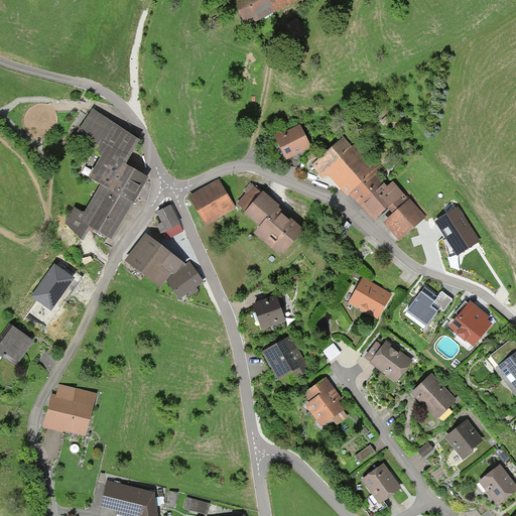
[(234,0),(248,29),(254,26),(253,23),(299,0),(234,0)]
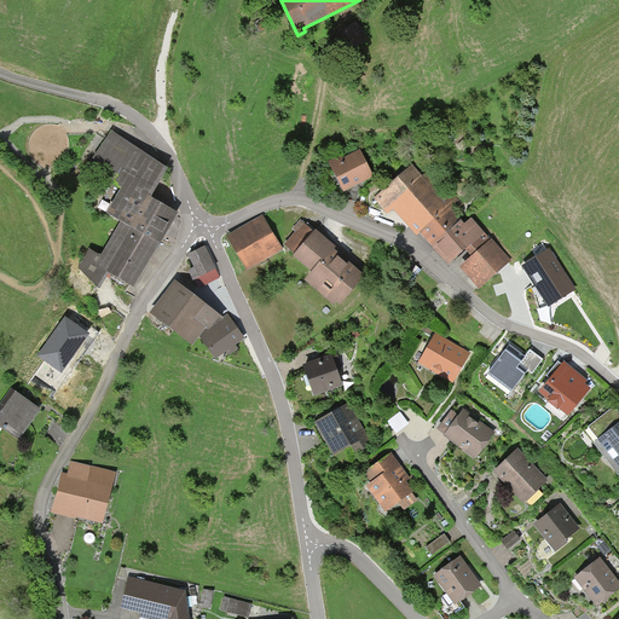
[(352,27),(343,32),(348,40),(343,44),(347,51),(366,40),(357,24),(352,27)]
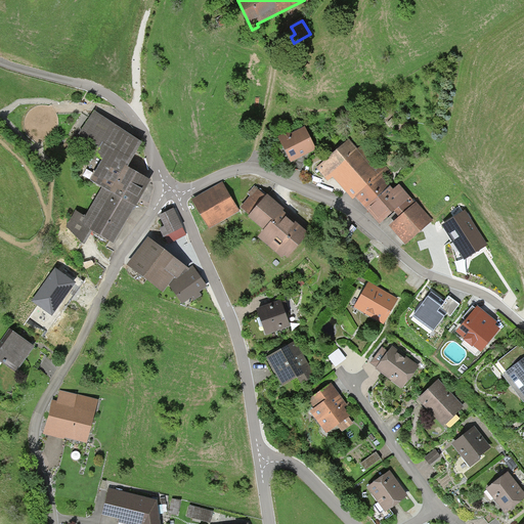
[(102,188),(136,207),(150,181),(127,169),(142,142),(94,112),(79,136),(100,148),(95,157),(102,161),(90,181),(102,188)]
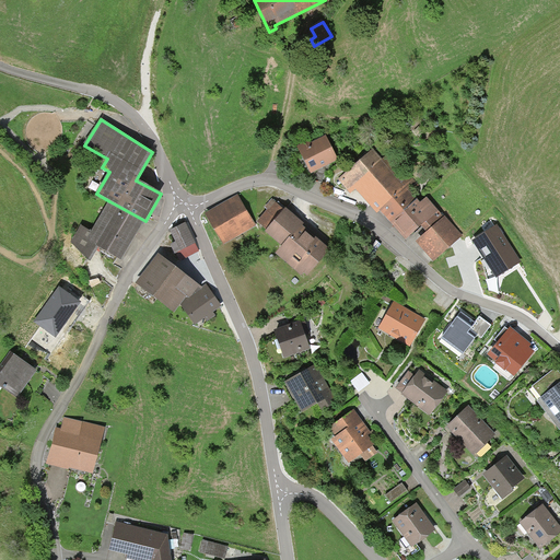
[(307,141),(298,147),(312,173),(330,163),(338,159),(326,136),(308,144),(307,141)]
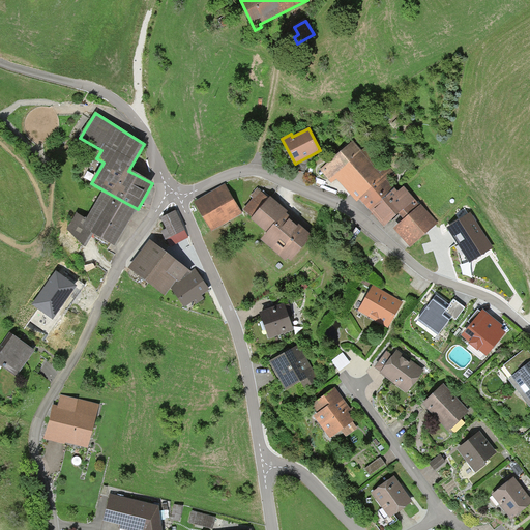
[(384,168),(365,147),(361,150),(353,141),(320,169),(332,183),(336,179),(356,201),(359,198),(384,227),(399,214),(415,200),(404,187),(399,193),(389,183),(398,176),(387,165),(384,168)]
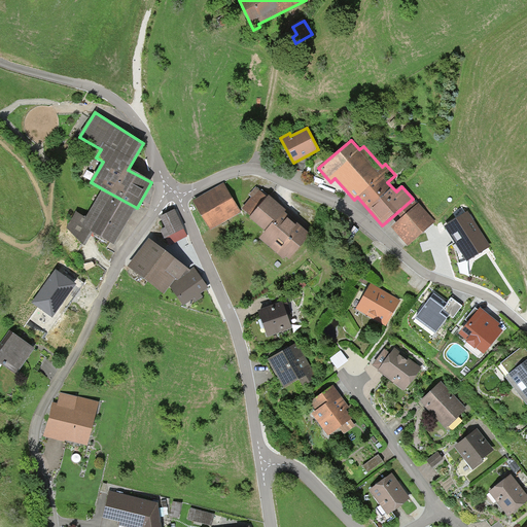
[(223,184),(194,202),(210,230),(240,212),(223,184)]
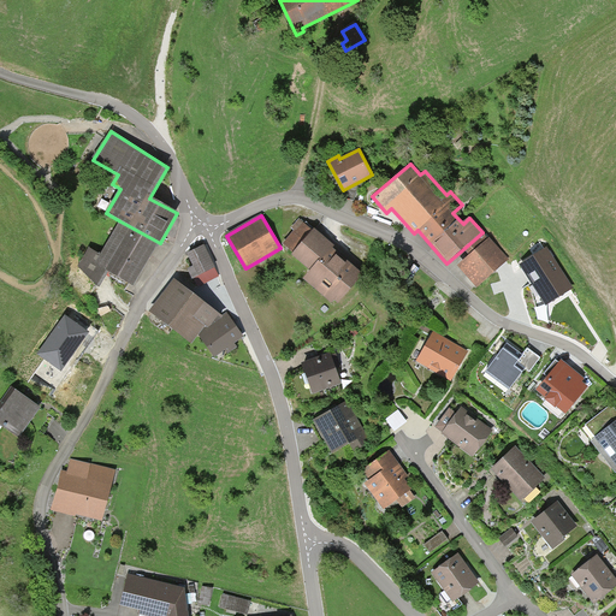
[(294,253),(315,230),(300,217),(290,227),(294,231),(283,244),(294,253)]
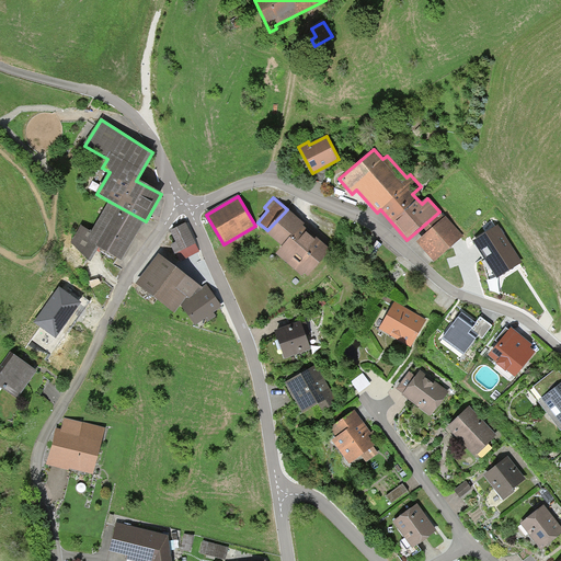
[(146,221),(110,202),(91,232),(80,226),(69,248),(91,261),(98,250),(114,259),(115,256),(121,262),(146,221)]
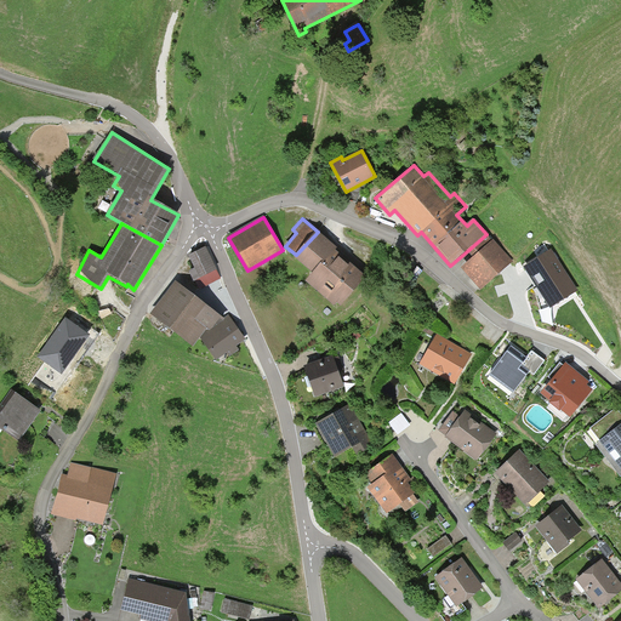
[(337,248),(318,232),(296,255),(294,257),(313,273),(307,280),(335,305),(337,302),(341,306),(366,275),(340,254),(336,250),(337,248)]
